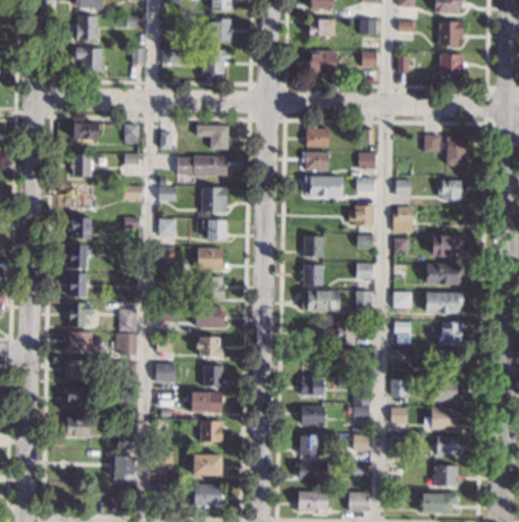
[(76,0),(76,8),(104,8),(104,0),(76,0)]
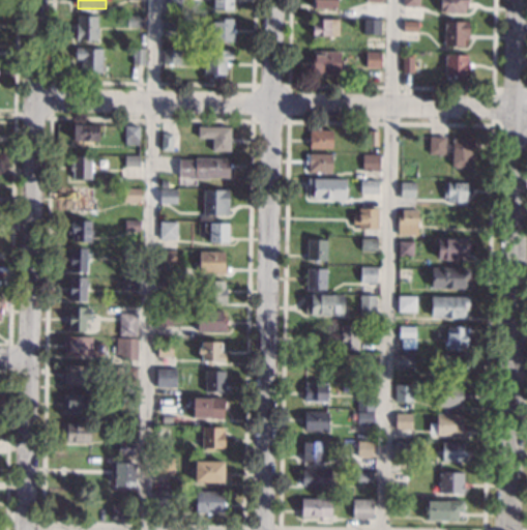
[(235,0),(235,10),(214,9),(214,0),(235,0)]
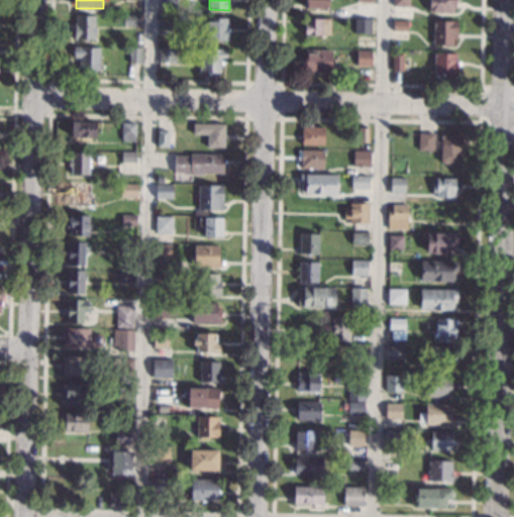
[(330,0),(330,9),(307,9),(307,0),(330,0)]
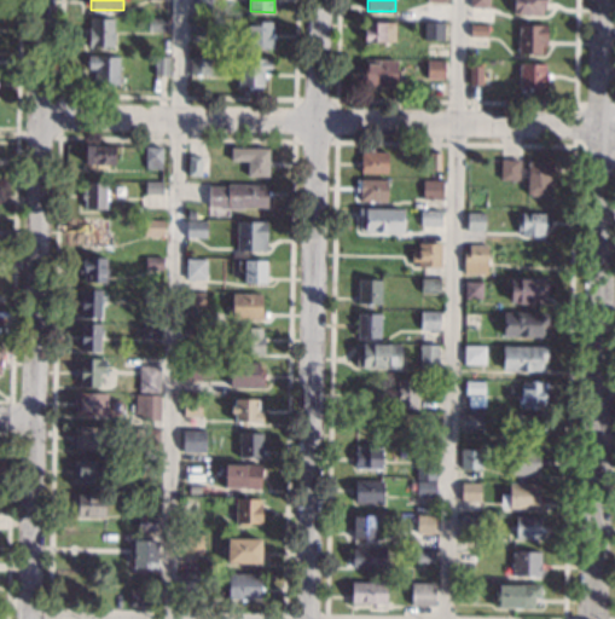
[(549,0),(549,10),(544,10),(544,15),(516,15),(516,0),(549,0)]
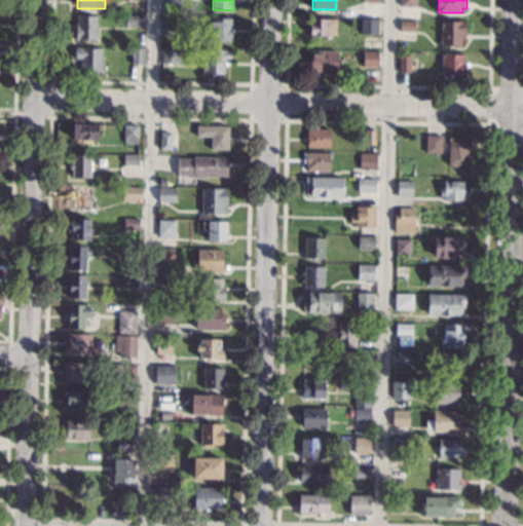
[(99,28),(101,28),(101,35),(98,35),(98,40),(77,40),(77,24),(80,24),(80,14),(99,15),(99,28)]
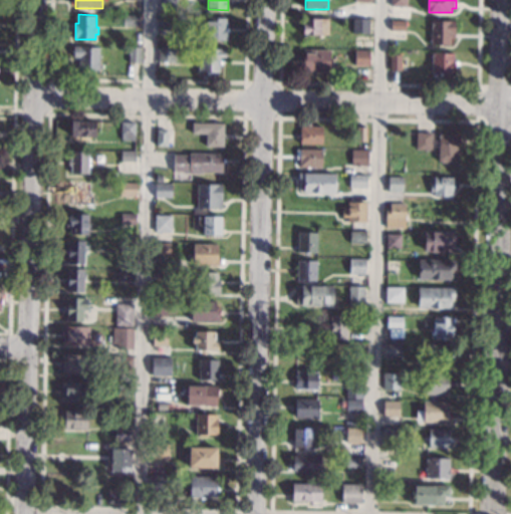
[(141,26),(125,26),(126,15),(141,15),(141,26)]
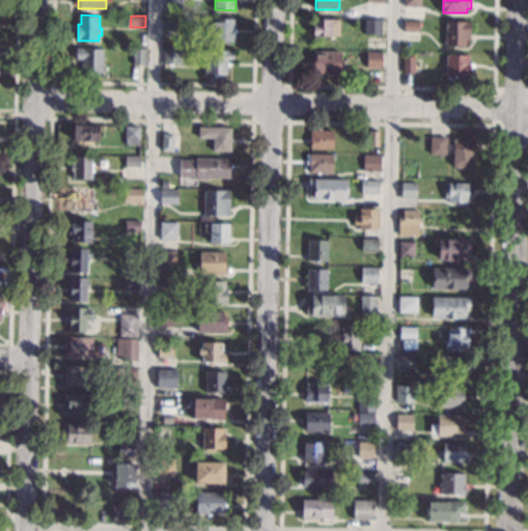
[(183,28),(167,28),(167,16),(183,16),(183,28)]
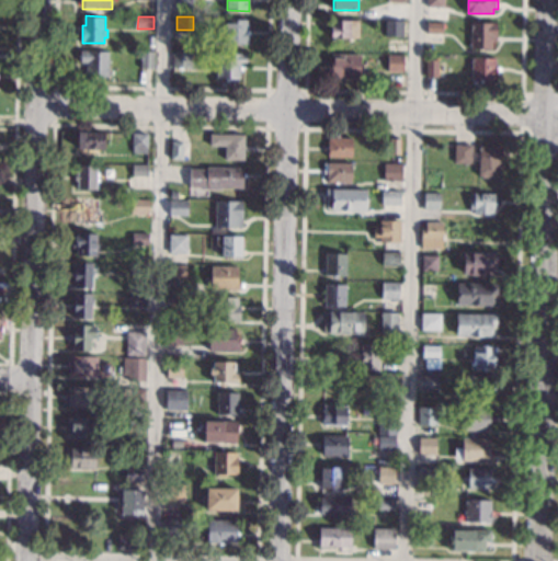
[(361,38),(332,38),(333,19),(361,20),(361,38)]
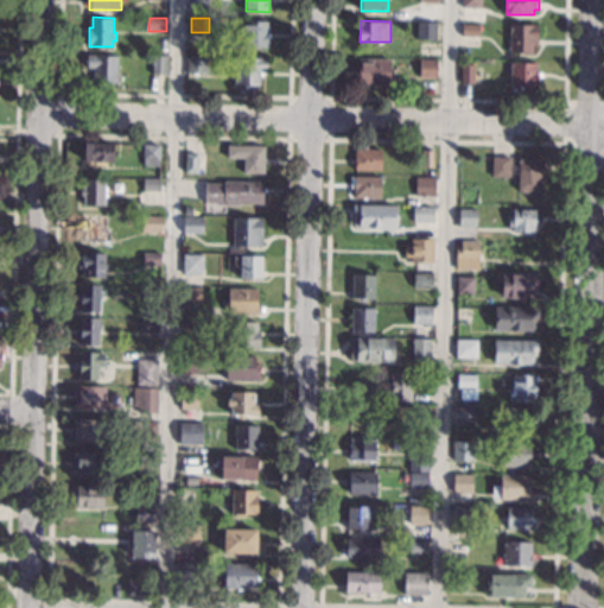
[(269,48),(246,46),(247,25),(252,25),(252,21),(269,21),(269,48)]
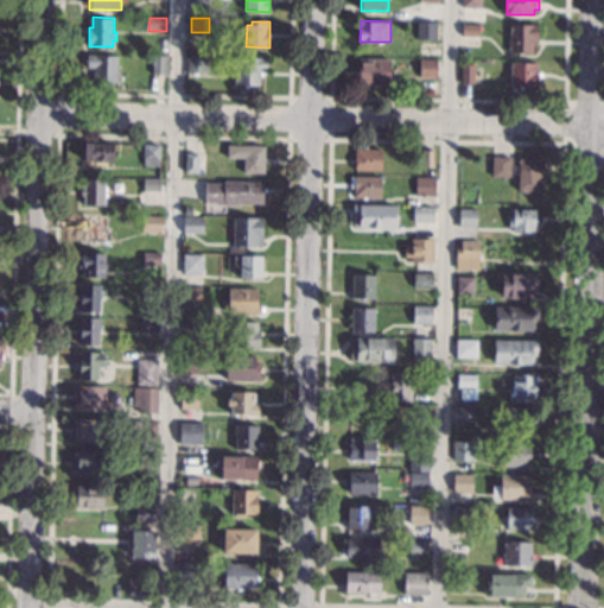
[(439,40),(419,40),(419,21),(439,23),(439,40)]
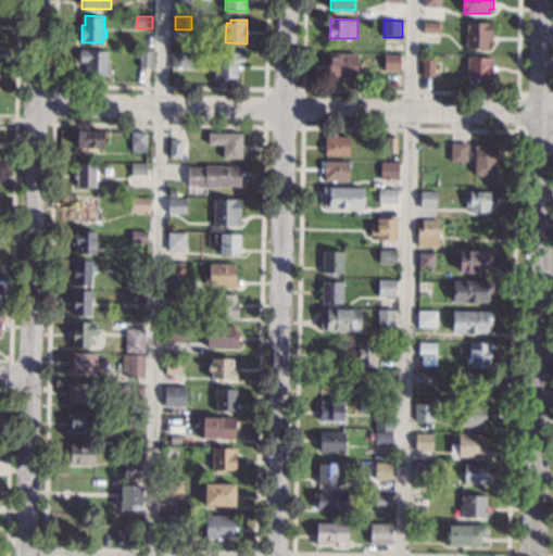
[(441,34),(426,34),(426,22),(442,22),(441,34)]
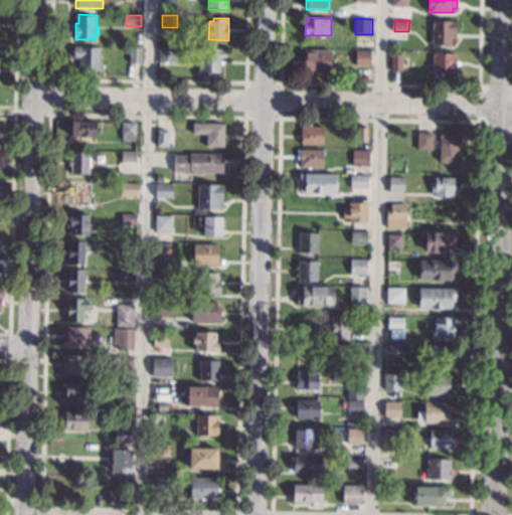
[(457,38),(454,38),(453,45),(434,44),(435,21),(458,21),(457,38)]
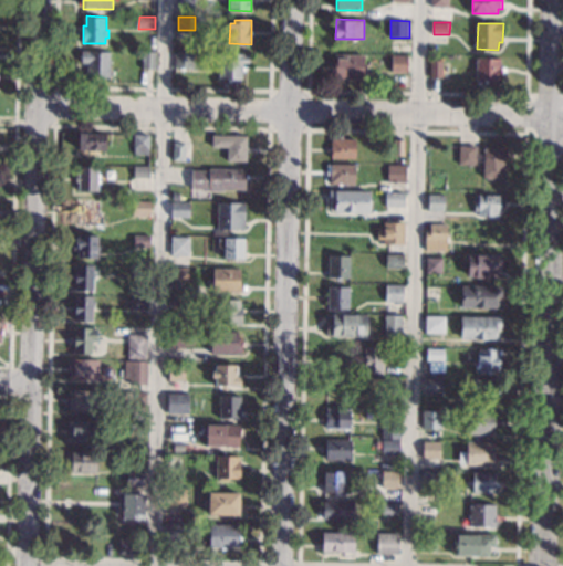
[(157,70),(144,69),(144,51),(157,51),(157,70)]
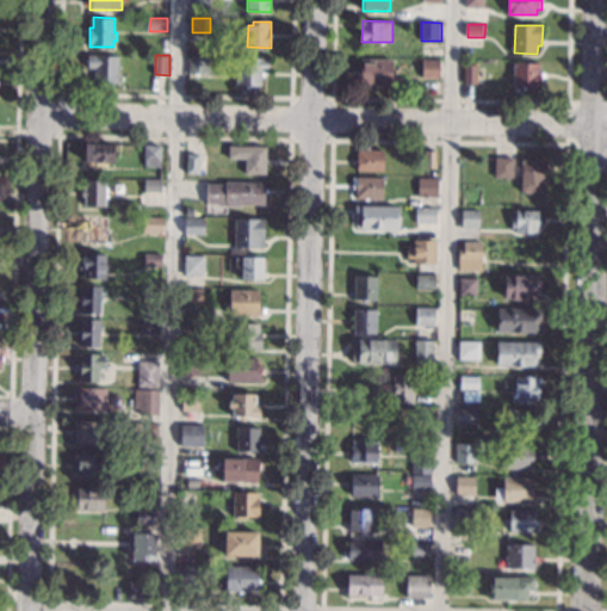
[(119,75),(122,75),(121,84),(98,84),(98,68),(88,68),(90,56),(119,56),(119,75)]
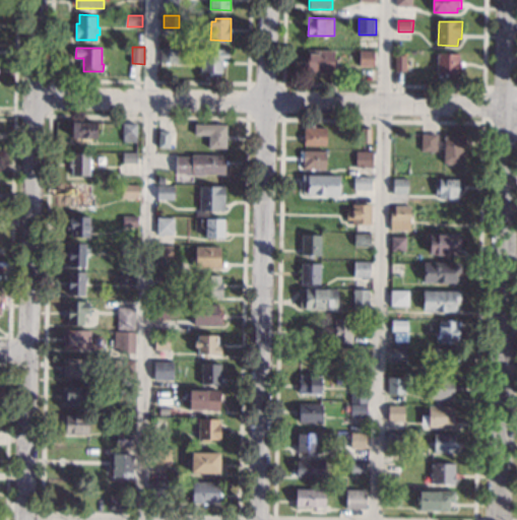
[(178,63),(163,62),(163,48),(178,49),(178,63)]
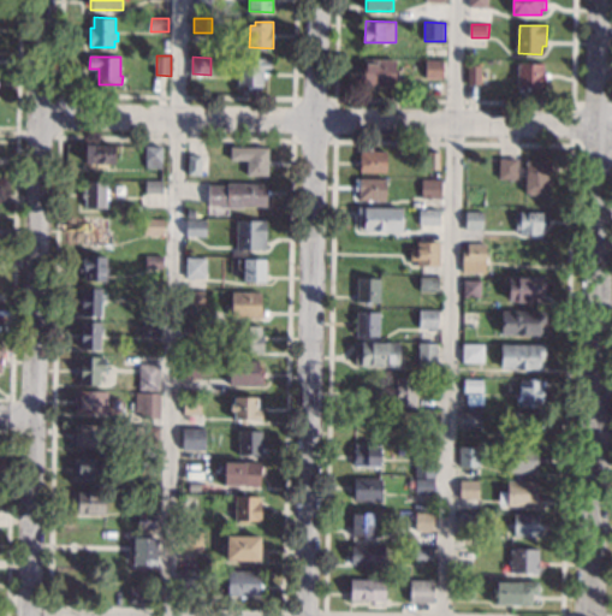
[(272,71),(269,71),(269,77),(265,77),(263,86),(241,86),(241,77),(242,77),(242,58),(272,59),(272,71)]
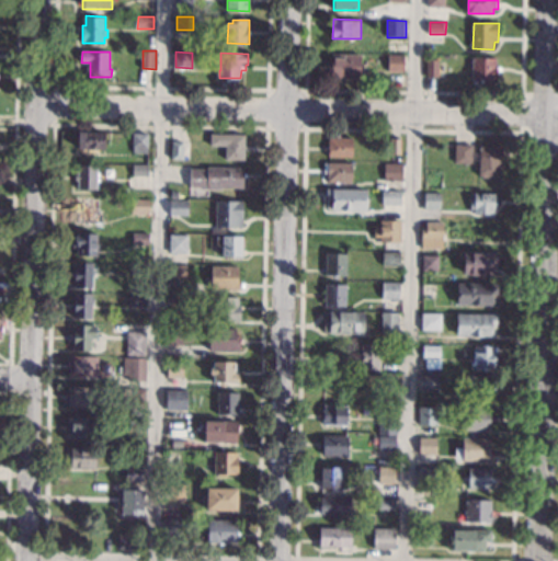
[(362,79),(333,78),(334,54),(362,55),(362,79)]
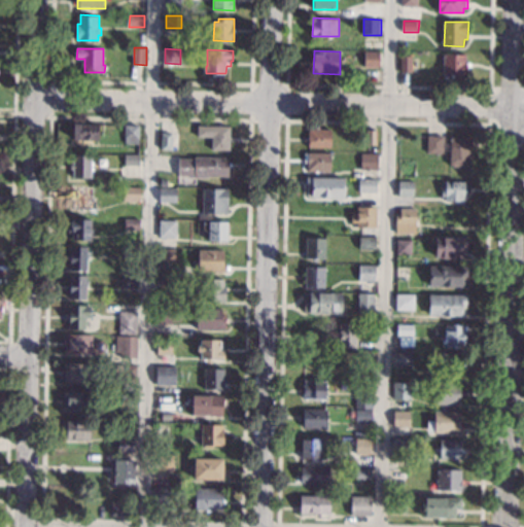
[(381,68),(365,67),(367,51),(381,51),(381,68)]
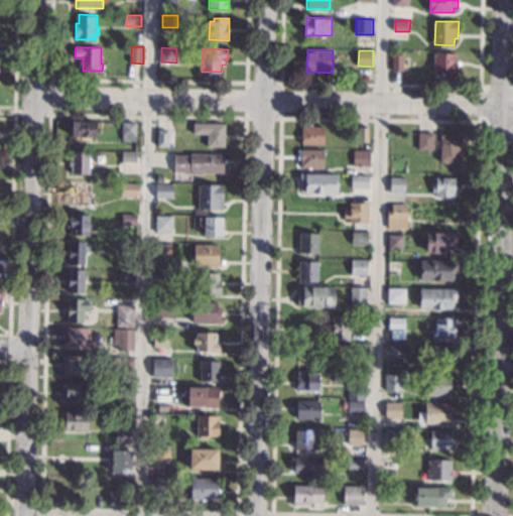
[(457,60),(459,60),(459,74),(434,74),(435,52),(457,53),(457,60)]
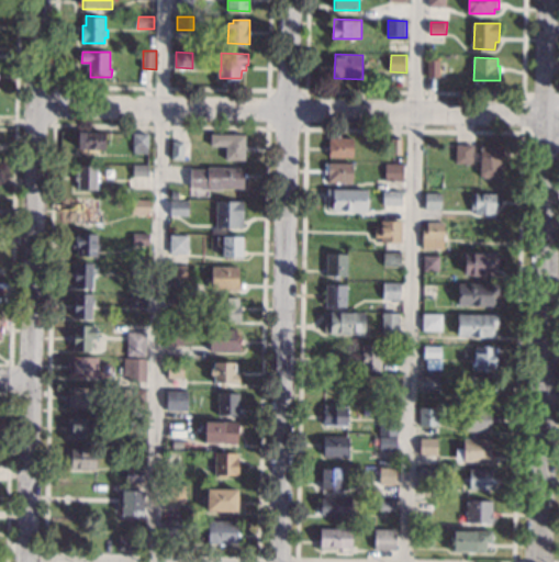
[(439,77),(429,76),(429,59),(440,59),(439,77)]
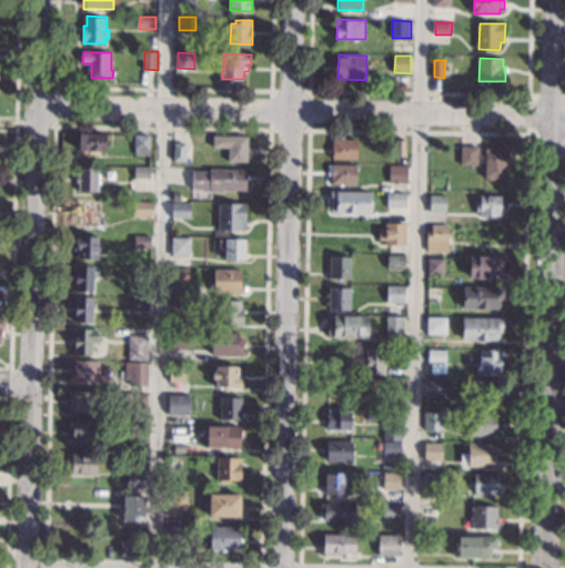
[(107,134),(107,152),(102,152),(102,154),(96,154),(96,152),(80,151),(80,133),(107,134)]
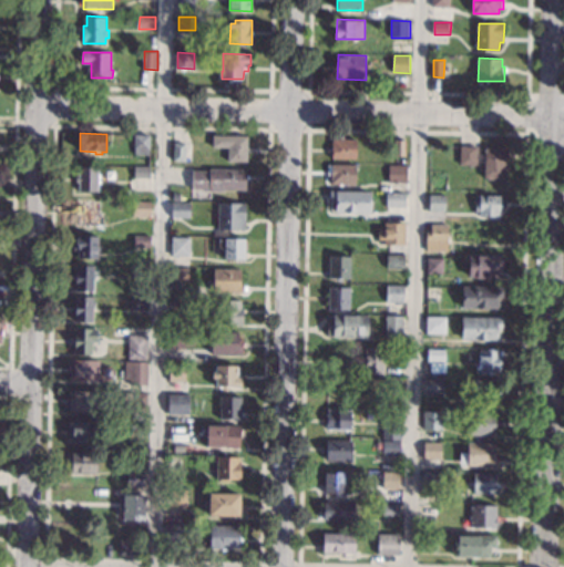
[(152,135),(151,155),(135,155),(136,134),(152,135)]
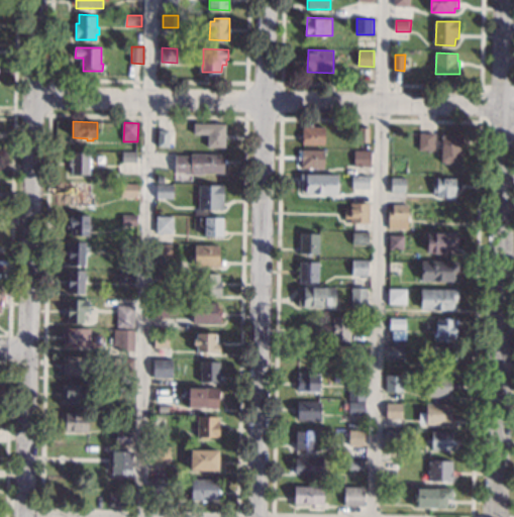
[(226,147),(208,146),(209,133),(195,133),(196,124),(227,125),(226,147)]
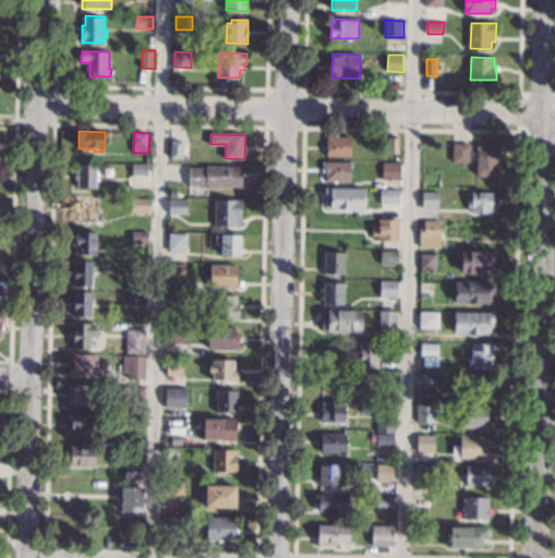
[(351,157),(328,157),(328,137),(352,137),(351,157)]
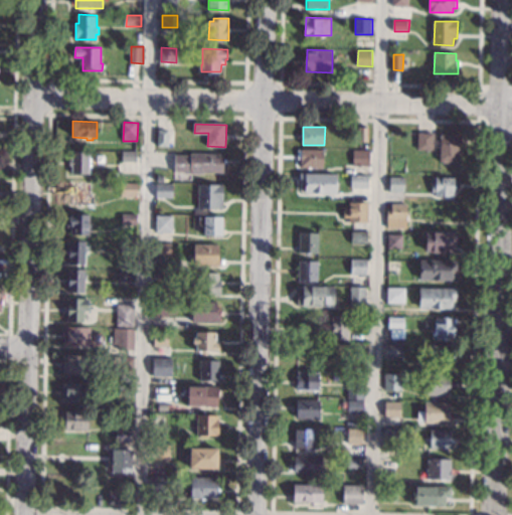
[(369,143),(358,142),(358,127),(370,127),(369,143)]
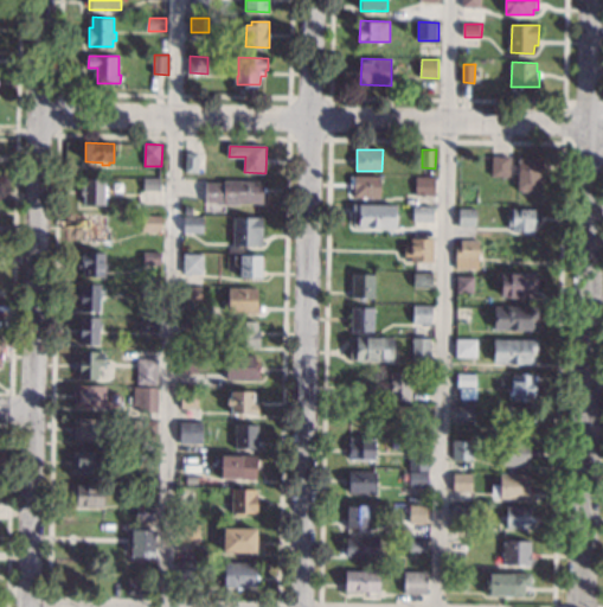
[(200,153),(199,172),(187,172),(188,153),(200,153)]
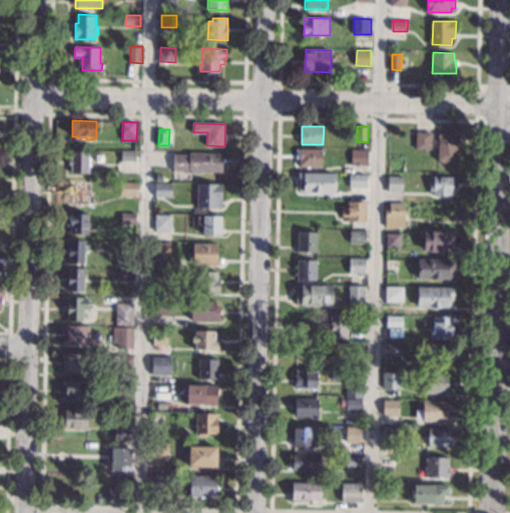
[(432,149),(418,148),(418,132),(432,132),(432,149)]
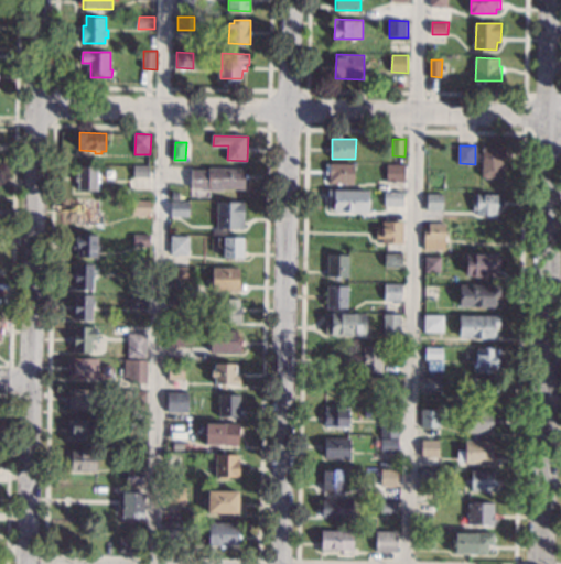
[(507,158),(504,158),(504,177),(483,176),(484,147),(507,148),(507,158)]
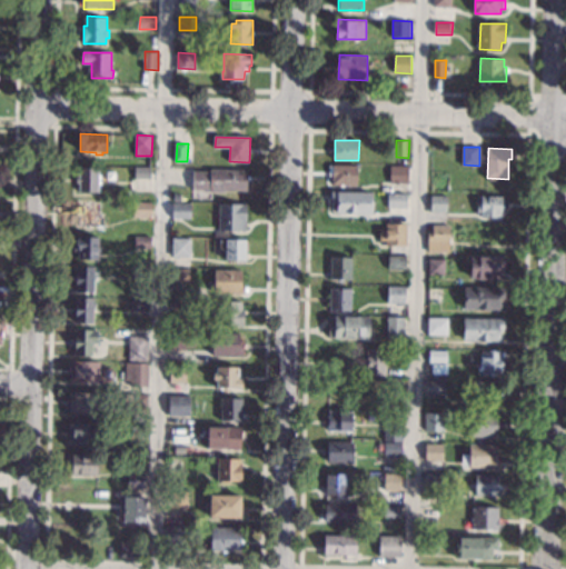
[(357,185),(333,183),(334,175),(329,175),(329,166),(358,166),(357,185)]
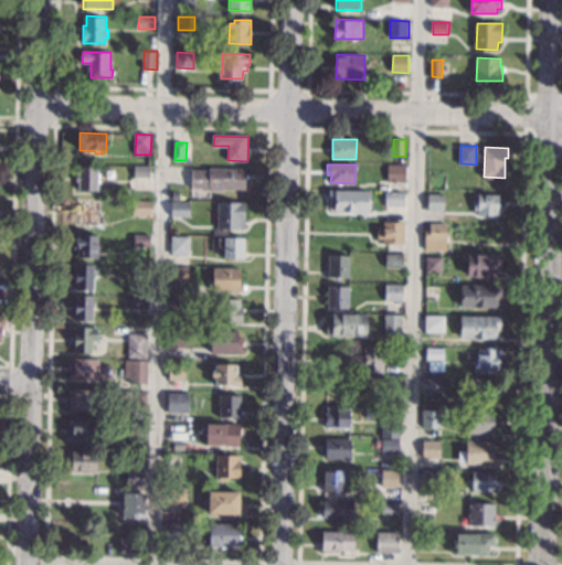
[(405,182),(389,182),(390,164),(406,166),(405,182)]
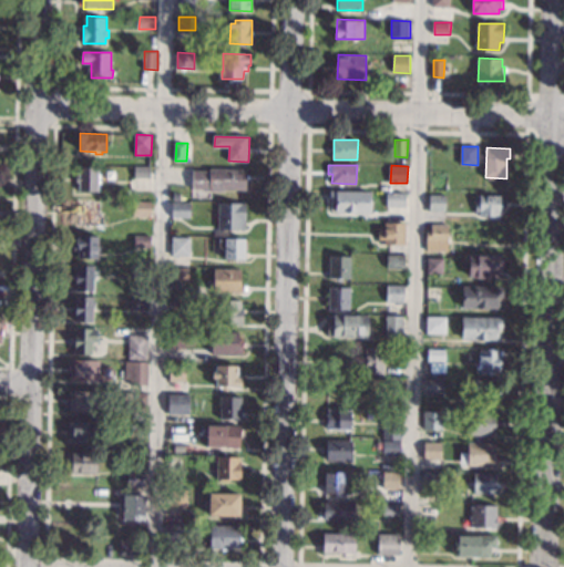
[(152,178),(135,178),(135,168),(135,166),(152,166),(152,178)]
